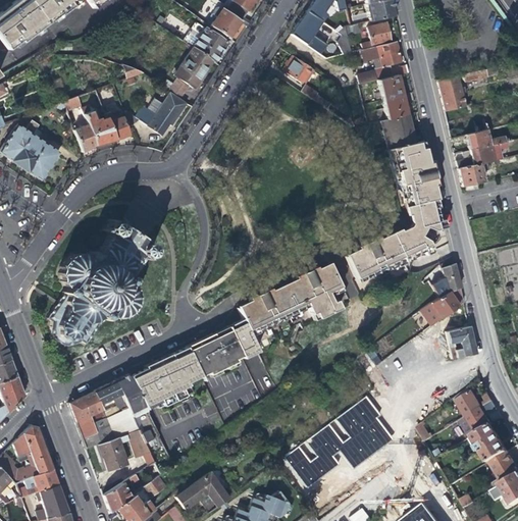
[(90,0),(94,4),(99,0),(14,0),(0,11),(0,34),(10,47),(22,38),(23,40),(60,11),(61,13),(76,0),(90,0)]
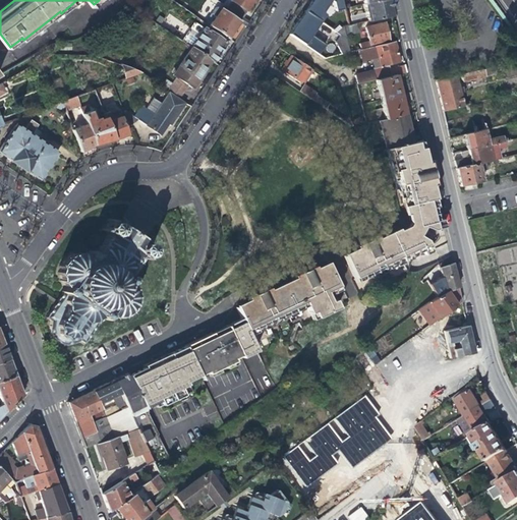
[(252,6),(255,0),(226,0),(224,4),(228,6),(244,17),(245,17),(252,6)]
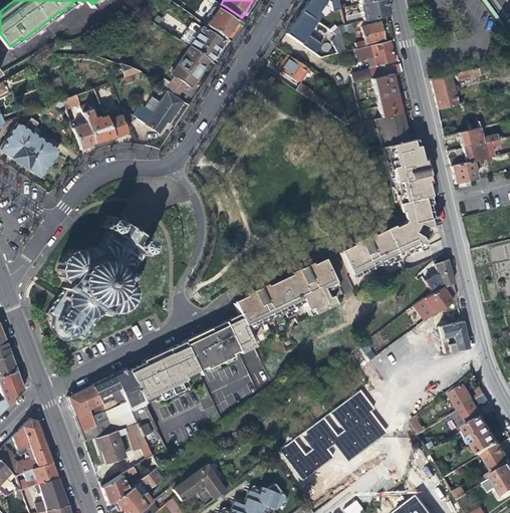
[(334,9),(343,8),(340,0),(310,0),(304,9),(319,19),(323,14),(320,11),(328,0),(333,0),(334,9)]
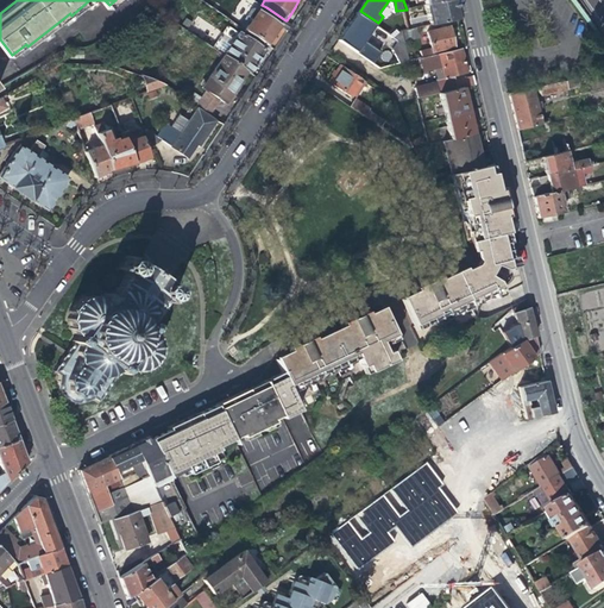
[(460,6),(458,0),(439,0),(428,2),(433,23),(463,17),(460,6)]
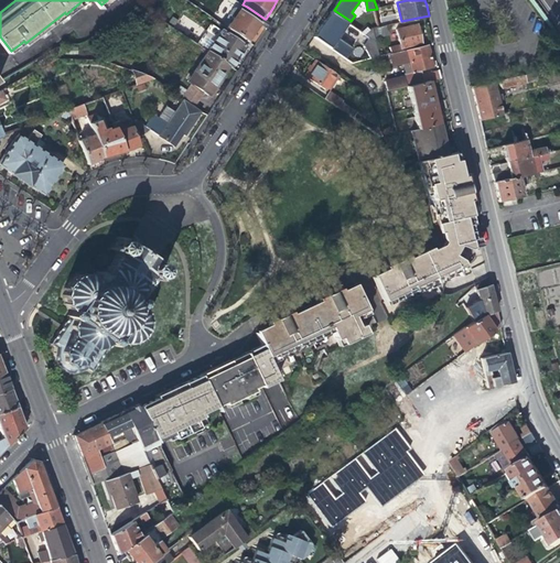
[(261,23),(265,19),(247,7),(243,11),(238,8),(232,18),(235,20),(230,28),(236,31),(250,41),(257,32),(261,24),(262,23),(261,23)]
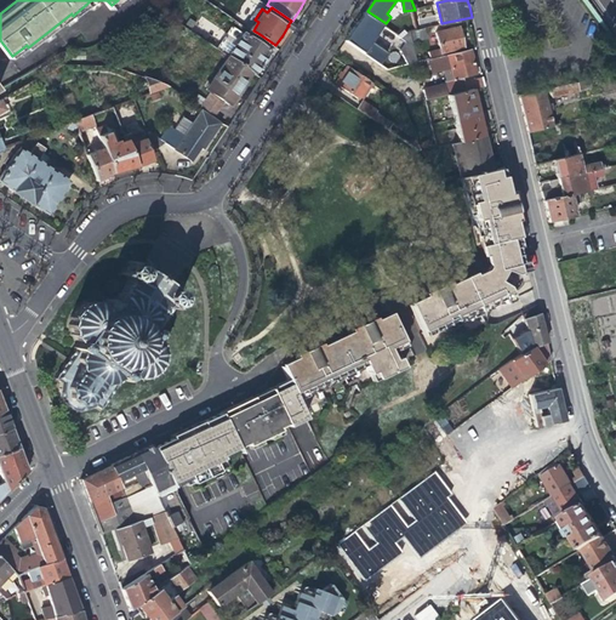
[(386,23),(368,11),(349,40),(385,62),(392,51),(376,40),(386,23)]
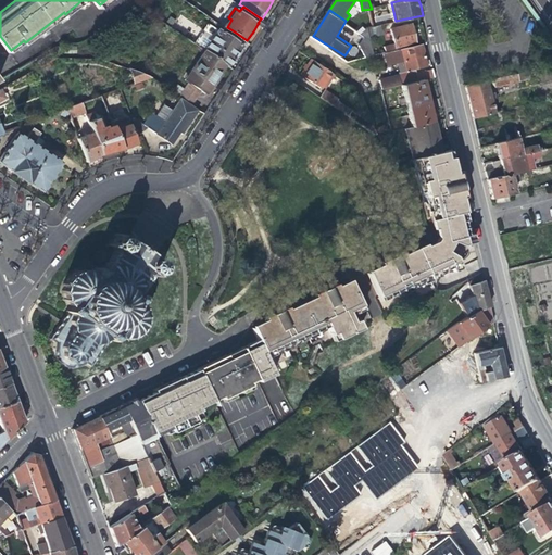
[(258,24),(265,28),(268,23),(262,19),(261,19),(258,23),(259,23),(258,24)]
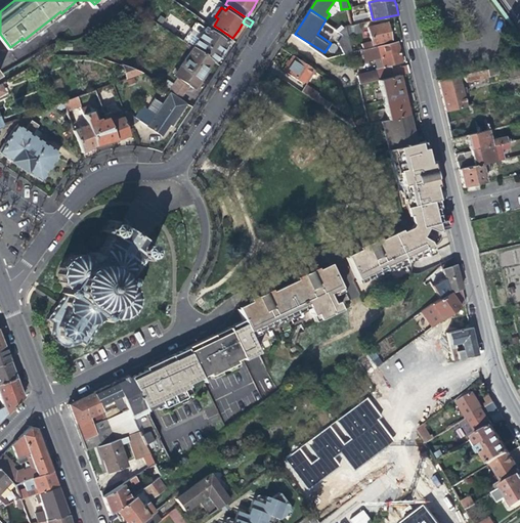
[(351,38),(352,44),(358,43),(355,33),(362,31),(360,23),(348,26),(351,38)]
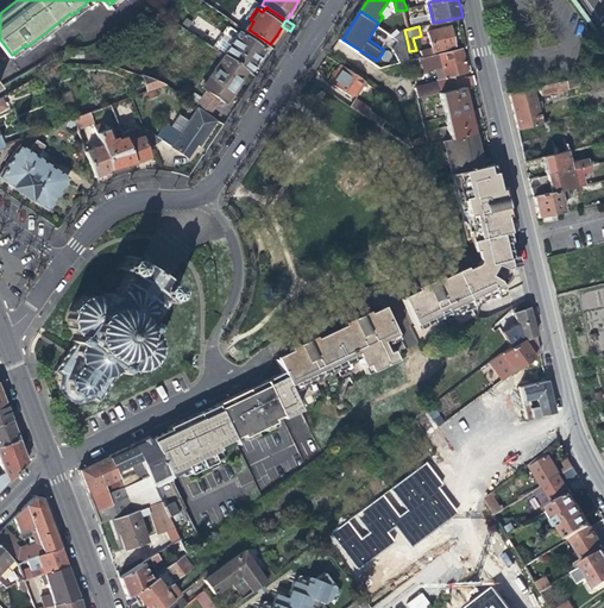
[(427,48),(416,50),(409,51),(411,60),(425,57),(441,52),(440,50),(457,45),(454,38),(452,26),(431,31),(434,49),(427,48)]
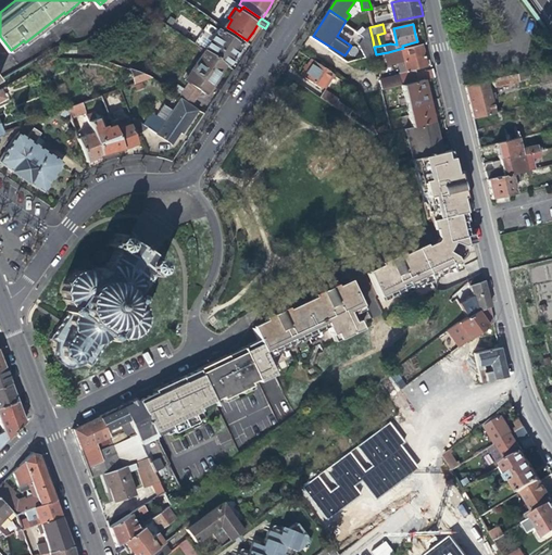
[(221,29),(208,50),(228,63),(230,65),(238,55),(245,46),(243,46),(247,40),(233,30),(229,36),(221,29)]
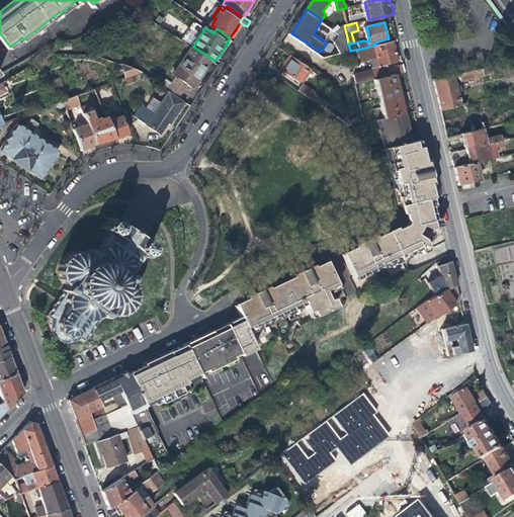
[(343,52),(350,51),(347,37),(342,33),(337,39),(343,52)]
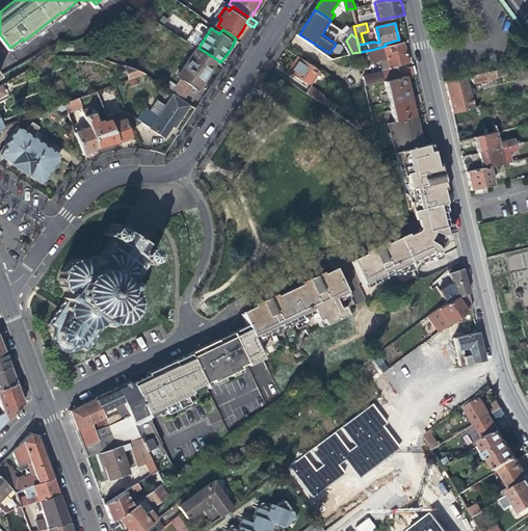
[(404,42),(386,46),(371,50),(373,60),(383,58),(385,69),(384,69),(385,71),(365,76),(367,85),(387,80),(407,75),(418,73),(416,65),(400,70),(399,64),(410,62),(407,53),(404,42)]
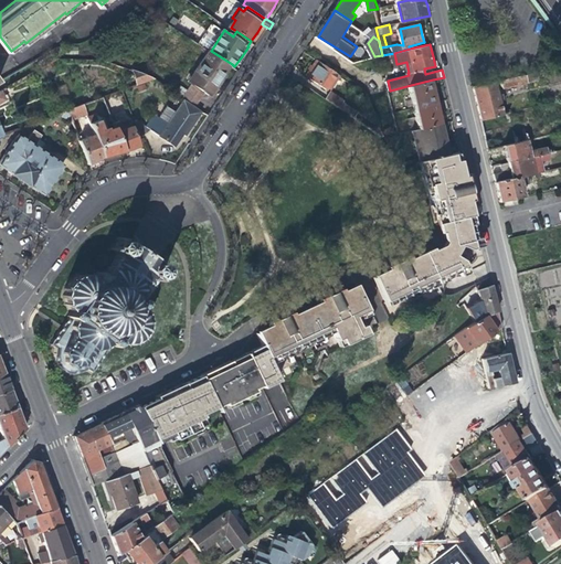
[(356,62),(370,52),(366,45),(351,55),(356,62)]
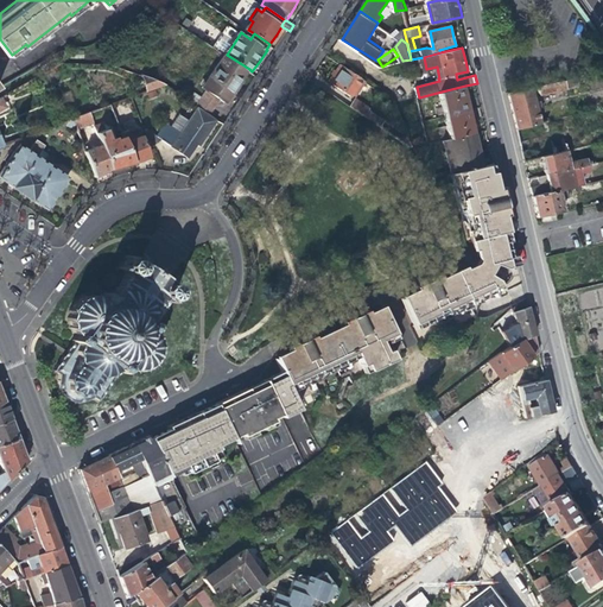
[(237,87),(249,69),(227,55),(204,88),(208,90),(203,97),(196,93),(191,100),(213,114),(223,100),(227,102),(237,87)]
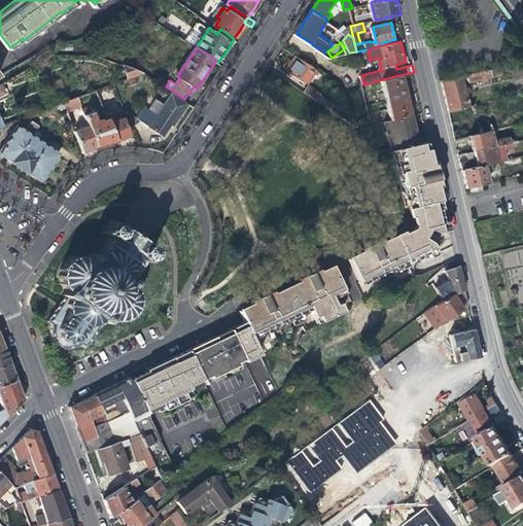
[(317,68),(297,55),(290,64),(287,69),(308,82),(317,68)]
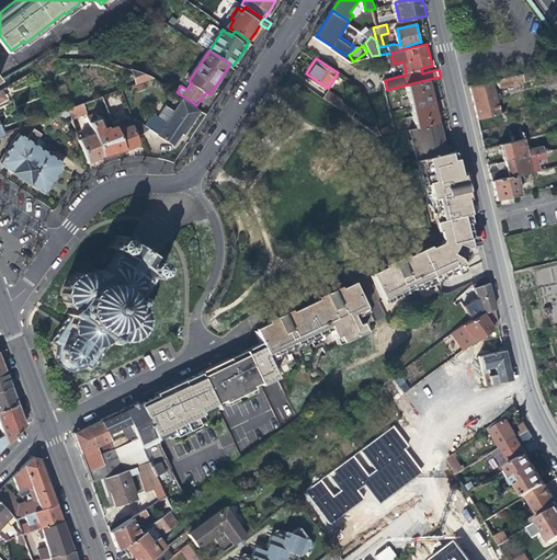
[(538,71),(526,73),(527,81),(529,88),(541,84),(538,71)]
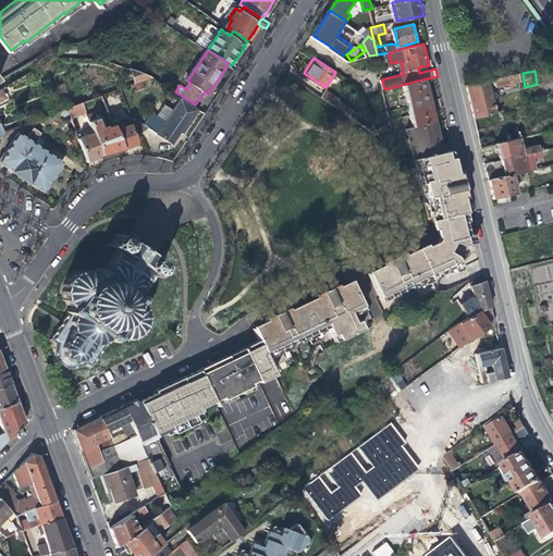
[(499,86),(524,81),(523,73),(496,79),(499,86)]
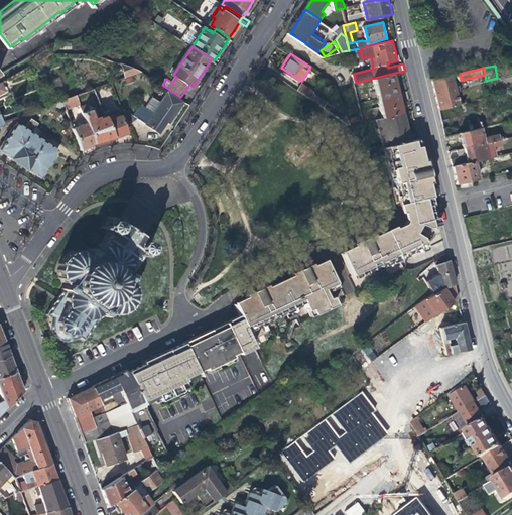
[(375,78),(380,98),(399,93),(397,83),(395,73),(375,78)]
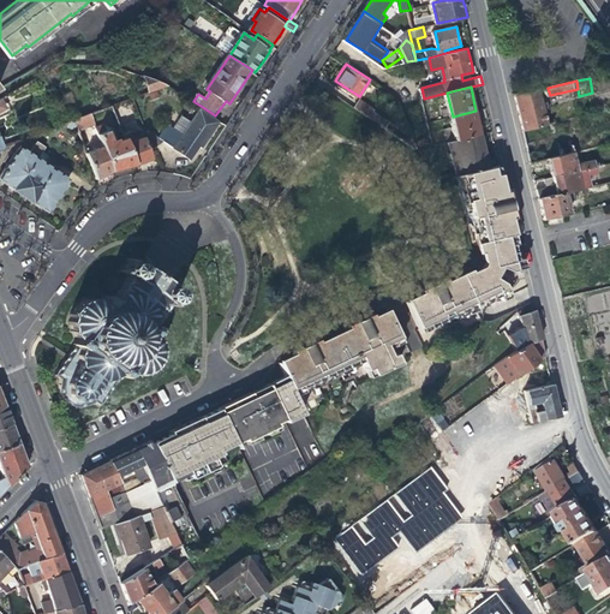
[(543,97),(540,89),(518,95),(521,112),(526,130),(549,124),(546,111),(551,109),(550,101),(546,102),(546,99),(543,100),(543,97)]
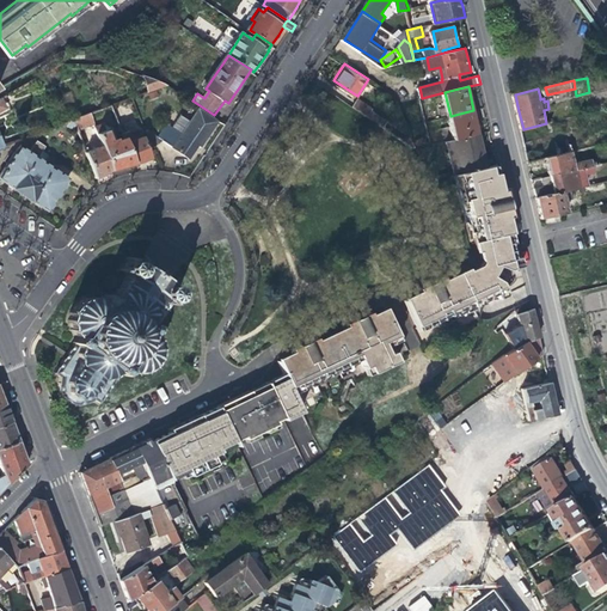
[(355,107),(373,118),(386,128),(391,121),(373,109),(374,108),(361,98),(355,107)]
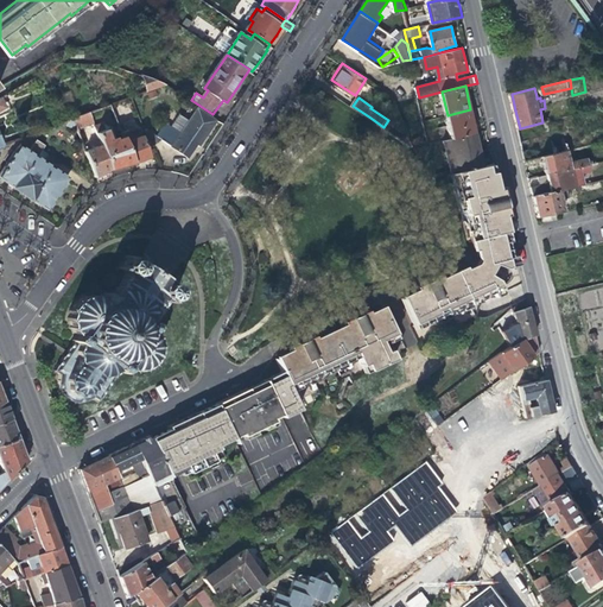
[(198,145),(201,146),(208,136),(217,121),(201,108),(191,121),(182,114),(173,127),(167,124),(159,136),(190,157),(196,149),(198,145)]
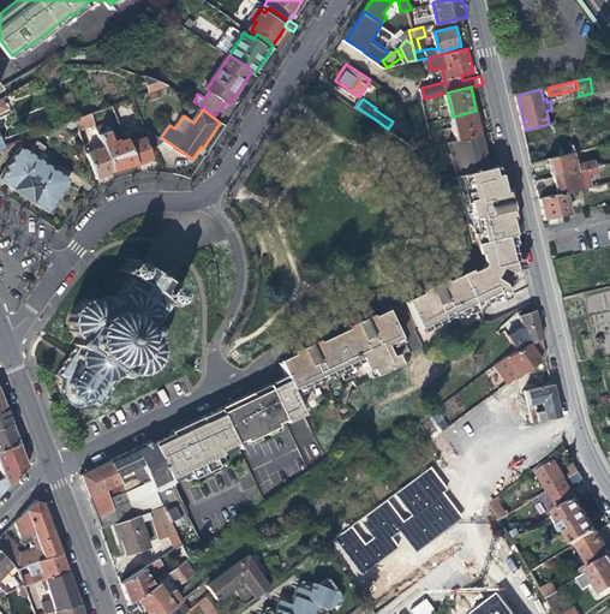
[(101,111),(94,114),(99,124),(100,127),(107,125),(101,111)]
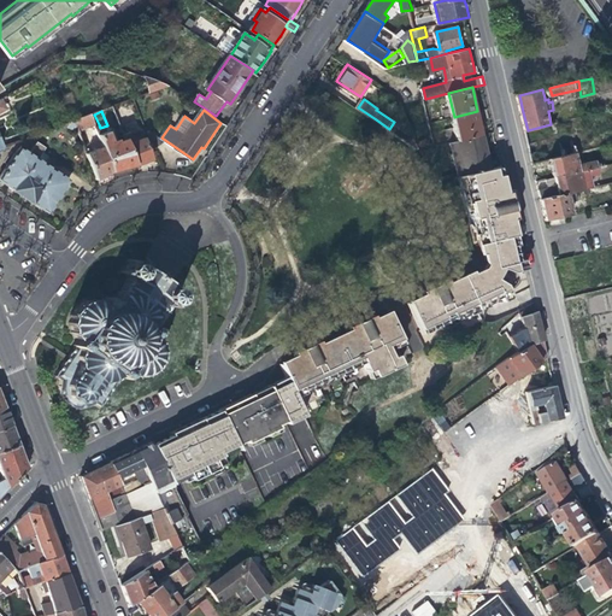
[(454,117),(459,140),(483,134),(480,119),(477,111),(454,117)]
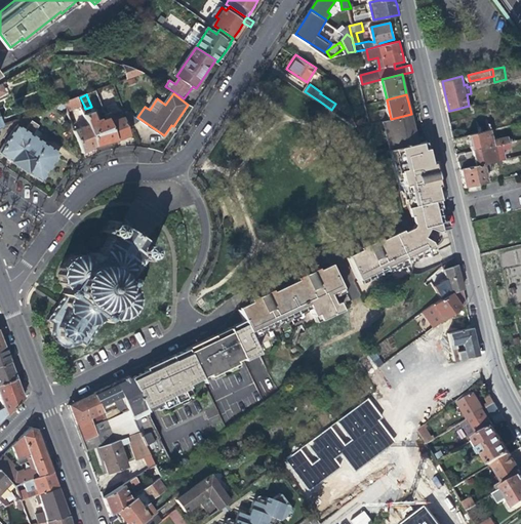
[(70,111),(84,106),(80,97),(67,102),(70,111)]
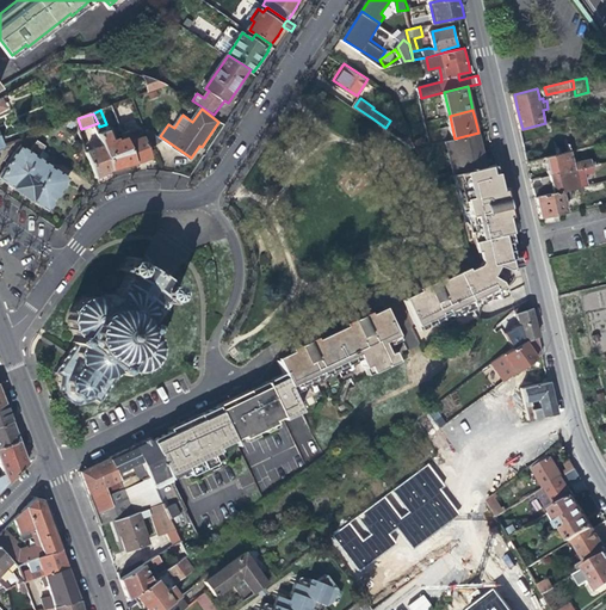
[(556,136),(560,154),(573,152),(595,147),(594,143),(591,145),(591,141),(582,142),(577,124),(583,123),(581,115),(552,122),(556,136)]
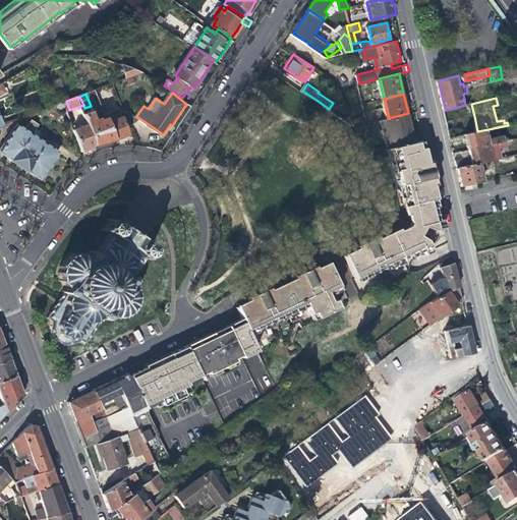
[(71,115),(69,110),(66,101),(54,106),(53,106),(71,115)]
